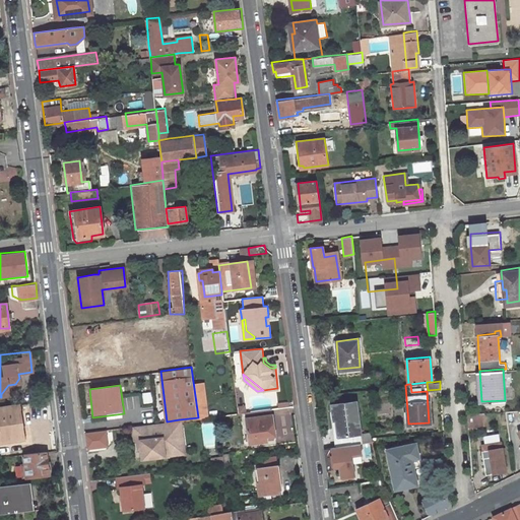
[(360,434),(354,401),(332,404),(334,420),(336,420),(340,445),(346,444),(348,444),(372,440),(371,436),(370,433),(360,434)]
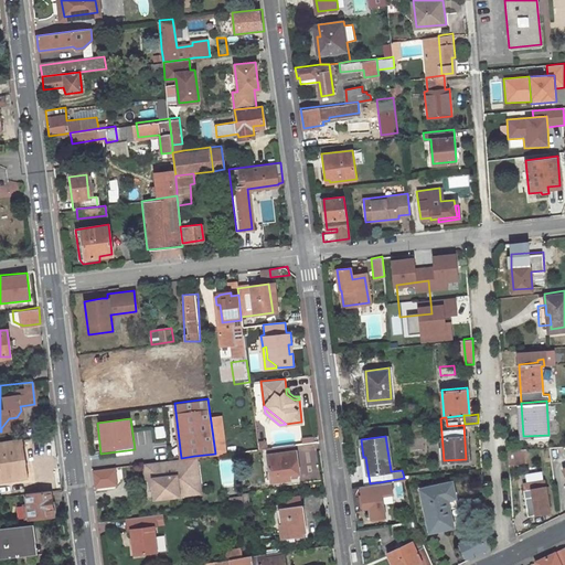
[(22,465),(19,439),(0,441),(0,480),(28,477),(27,465),(22,465)]
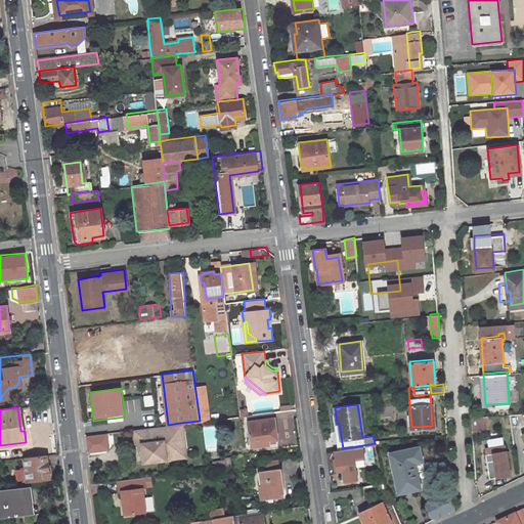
[(247,423),(250,446),(268,444),(267,440),(276,439),(274,419),(273,419),(271,411),(248,415),(249,422),(247,423)]
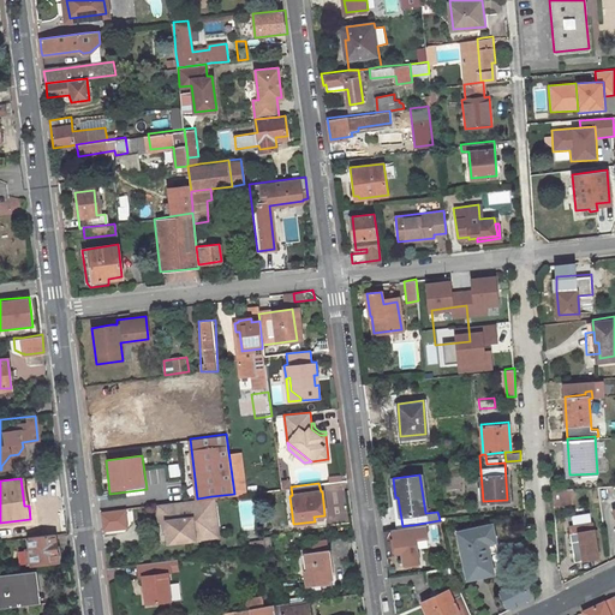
[(571,487),(553,487),(553,502),(572,501),(571,487)]
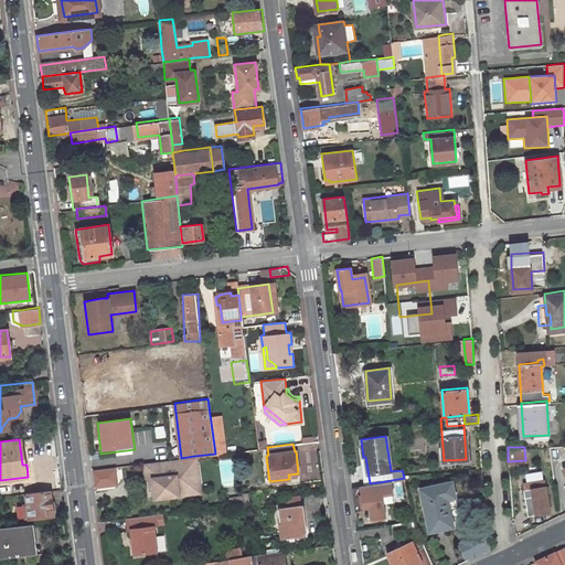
[(145,479),(151,478),(155,498),(178,494),(189,493),(188,484),(198,483),(194,456),(181,458),(142,462),(145,479)]
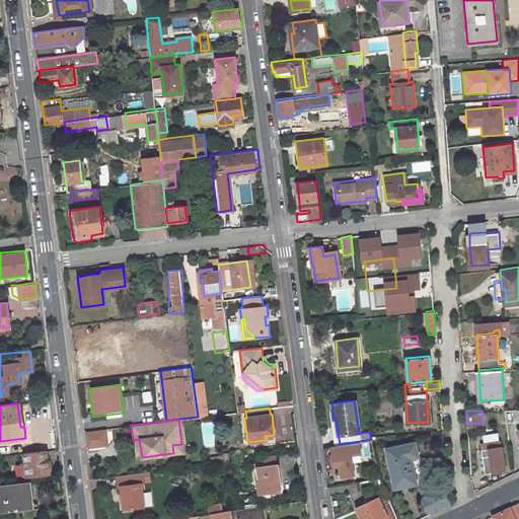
[(109,446),(106,430),(85,433),(87,449),(109,446)]
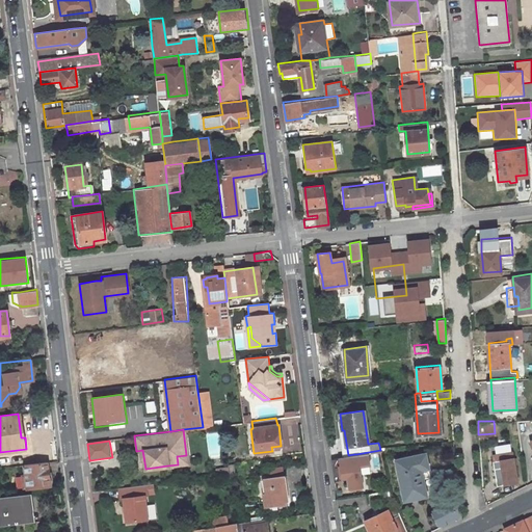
[(516,480),(512,450),(495,452),(496,458),(493,458),(496,476),(503,475),(504,481),(516,480)]
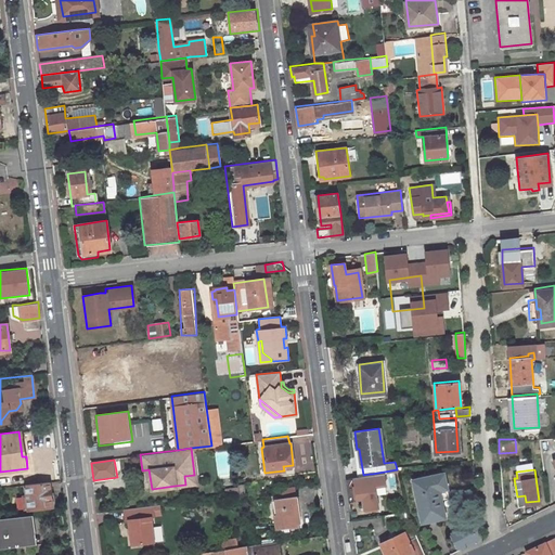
[(441,498),(440,488),(448,487),(444,472),(413,479),(418,506),(442,500),(441,498)]
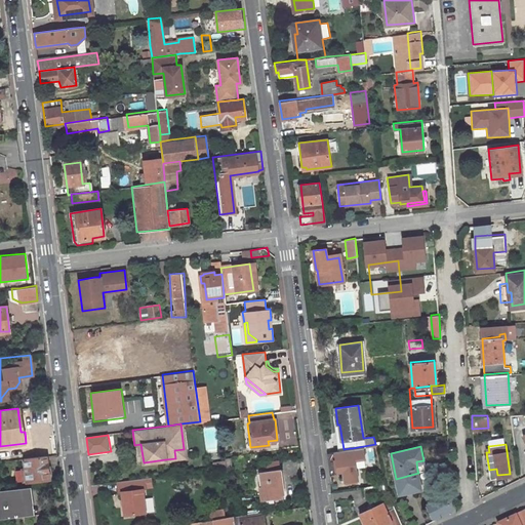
[(344,449),(327,452),(329,472),(344,470),(345,480),(357,478),(352,448),(350,448),(344,449)]
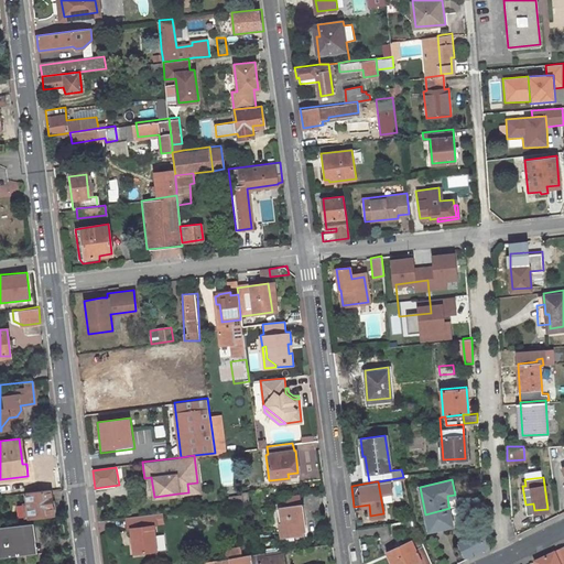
[(187,484),(188,492),(199,491),(197,483),(187,484)]
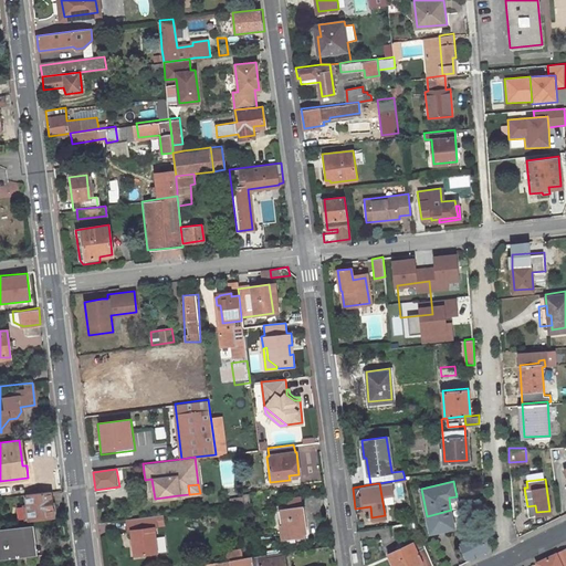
[(28,520),(53,516),(50,491),(24,494),(28,520)]
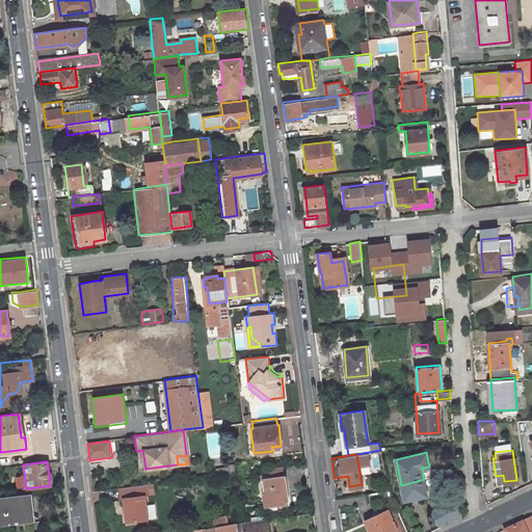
[(422,468),(423,477),(431,475),(429,467),(422,468)]
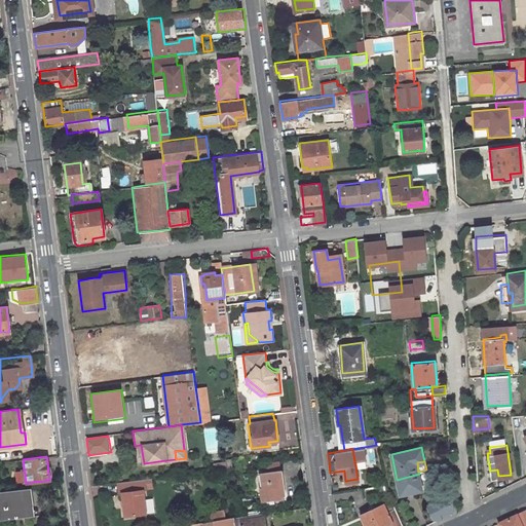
[(282,470),(262,473),(264,486),(261,486),(262,501),(285,497),(282,470)]
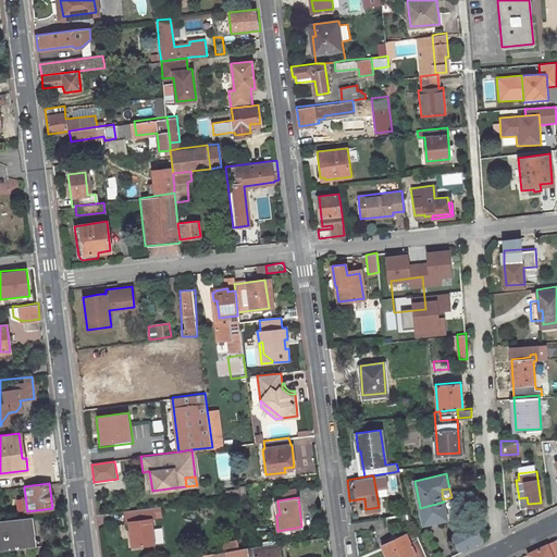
[(423,522),(447,517),(444,502),(420,508),(423,522)]
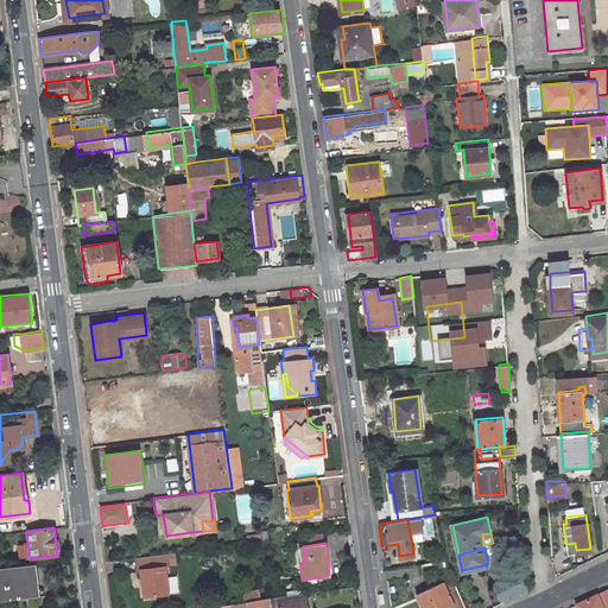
[(141,569),(145,595),(169,593),(165,567),(169,567),(168,553),(166,553),(137,557),(138,570),(141,569)]
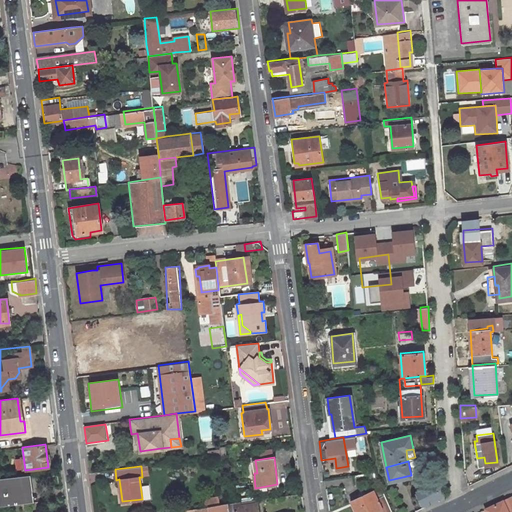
[(353,481),(378,477),(375,470),(372,470),(352,473),(353,481)]
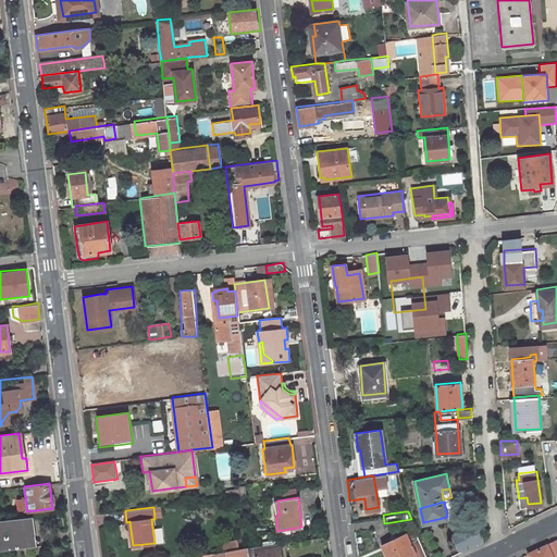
[(0,549),(28,546),(24,517),(0,519),(0,549)]
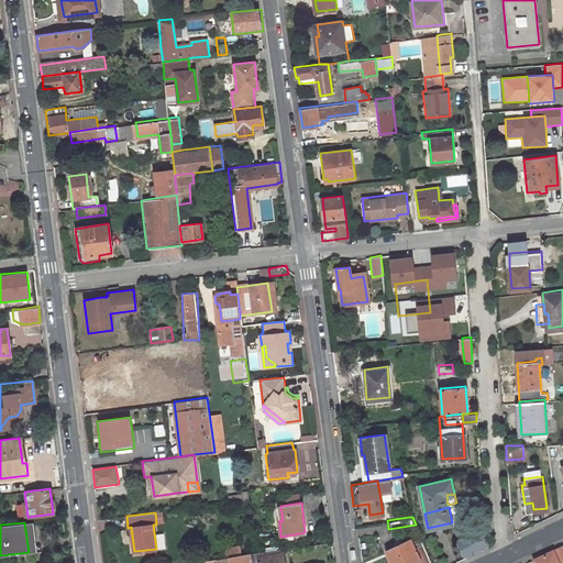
[(24,522),(29,552),(33,552),(30,522),(29,522),(24,522)]
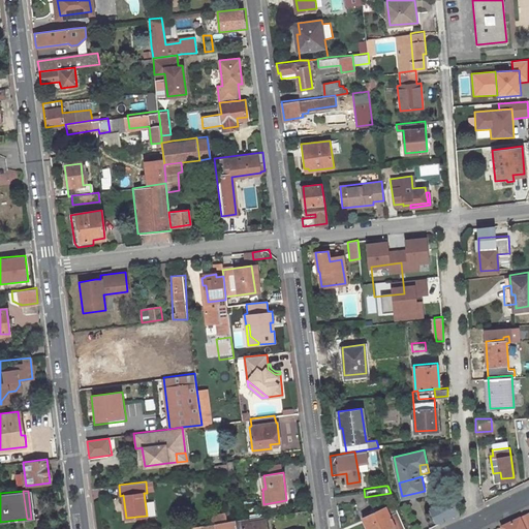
[(455,496),(429,508),(435,521),(457,510),(455,496)]
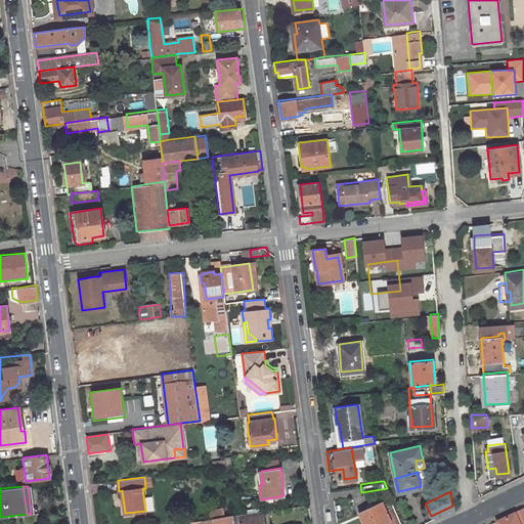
[(402,523),(390,496),(358,511),(364,523),(379,523),(390,519),(392,523),(402,523)]
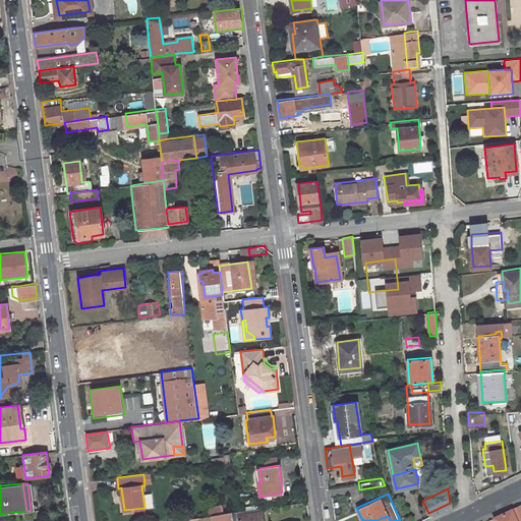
[(497,520),(520,520),(520,504),(495,517),(497,520)]
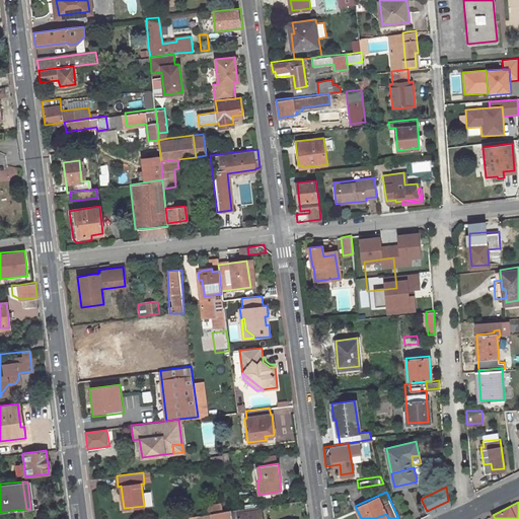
[(252,513),(243,515),(242,509),(230,510),(230,518),(262,518),(261,509),(252,510),(252,513)]
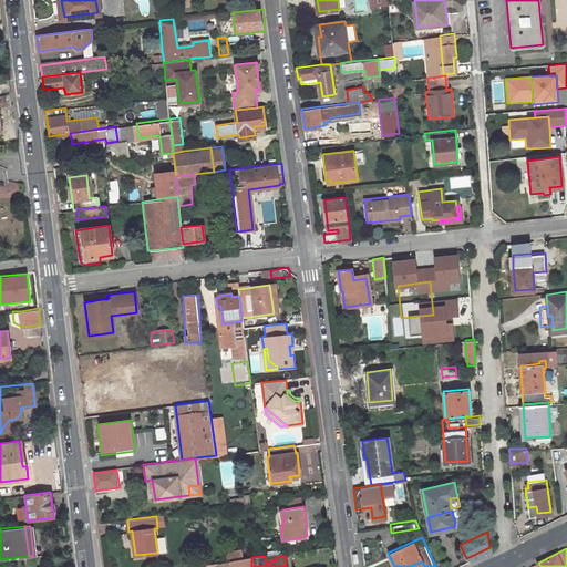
[(248,562),(237,563),(237,566),(251,566),(251,557),(248,558),(248,562)]
